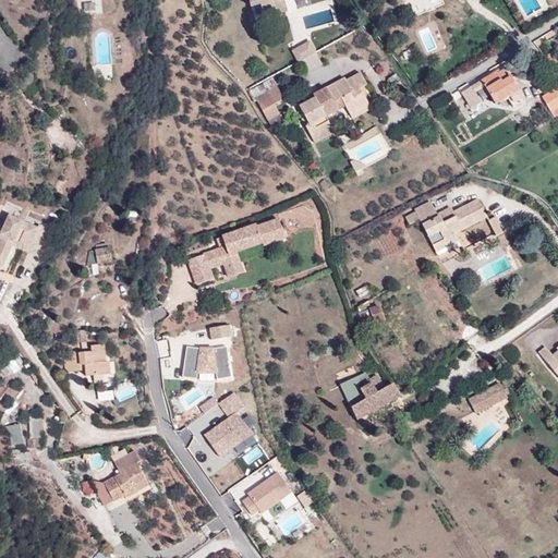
[(274,5),(286,2),(284,0),(249,0),(251,7),(261,4),(264,15),(275,12),(274,5)]
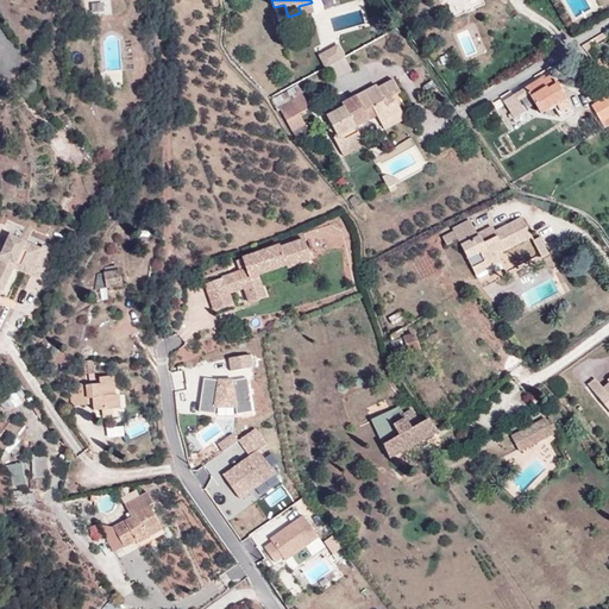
[(314,10),(312,2),(299,6),(300,13),(314,10)]
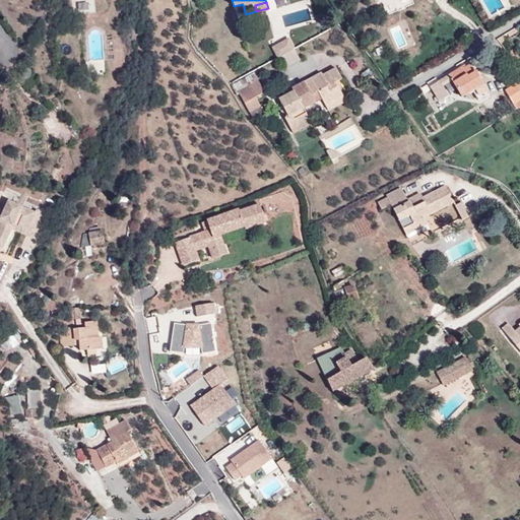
[(279,57),(297,48),(290,37),(273,46),(279,57)]
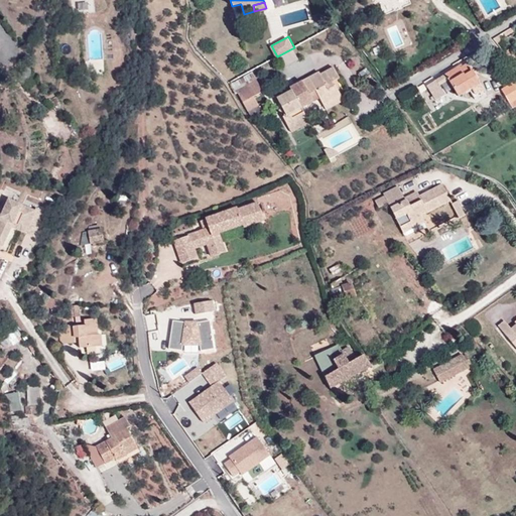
[(227,61),(223,66),(228,72),(233,68),(227,61)]
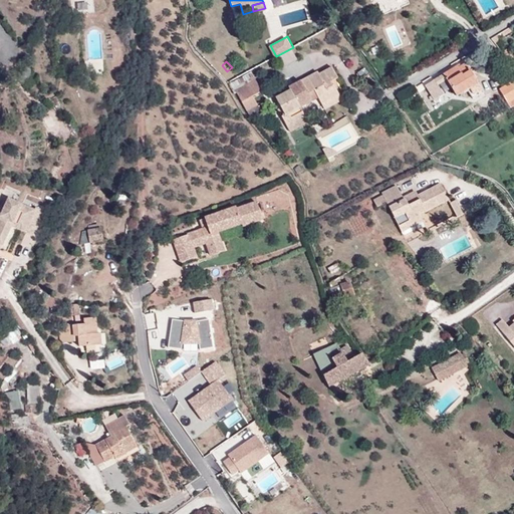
[(444,68),(446,72),(455,67),(453,63),(444,68)]
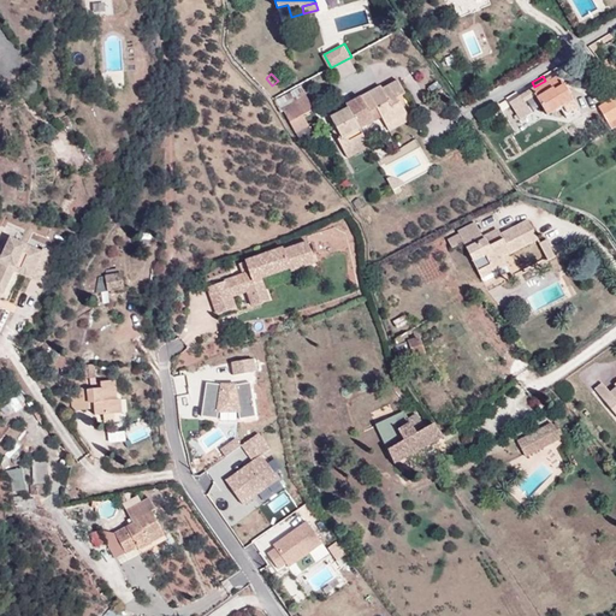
[(545,81),(534,87),(519,96),(523,106),(537,98),(549,117),(561,108),(567,119),(569,117),(578,112),(579,111),(557,77),(550,82),(549,78),(545,81)]
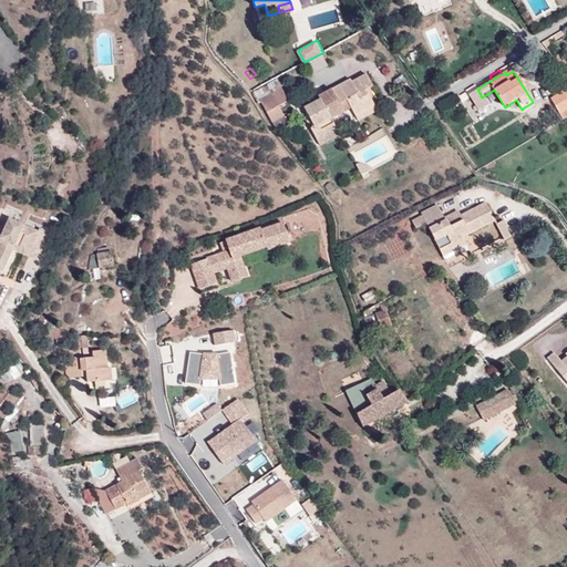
[(357,117),(375,107),(366,91),(373,86),(367,74),(352,82),(351,79),(319,96),(321,100),(305,109),(311,120),(315,126),(311,129),(319,142),(339,131),(330,116),(328,111),(348,101),(350,105),(357,117)]
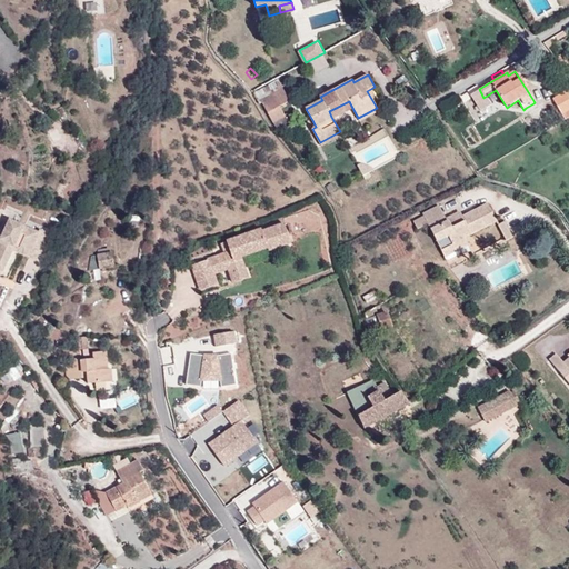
[(261,99),(281,89),(278,81),(257,92),(261,99)]
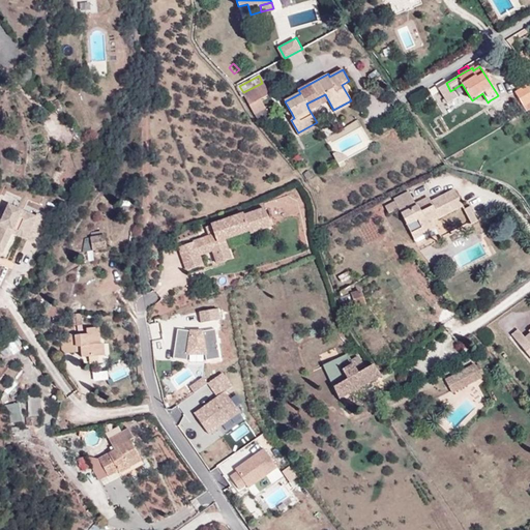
[(269,95),(262,83),(243,92),(255,115),(266,109),(261,99),(269,95)]
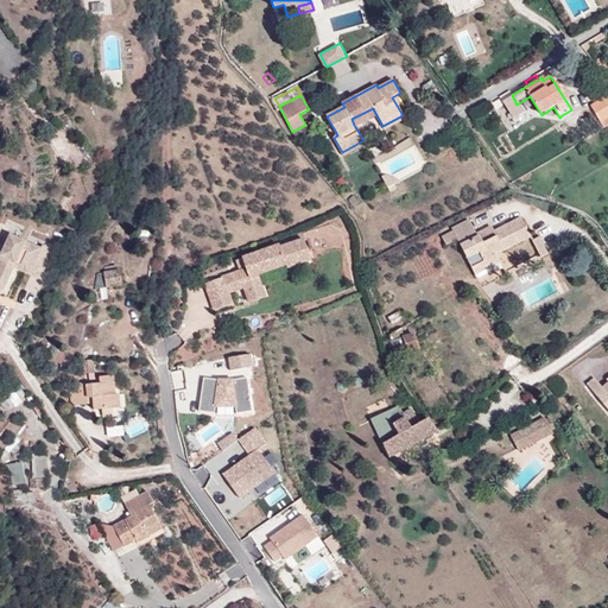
[(591,106),(605,127),(607,125),(607,100),(606,96),(591,106)]
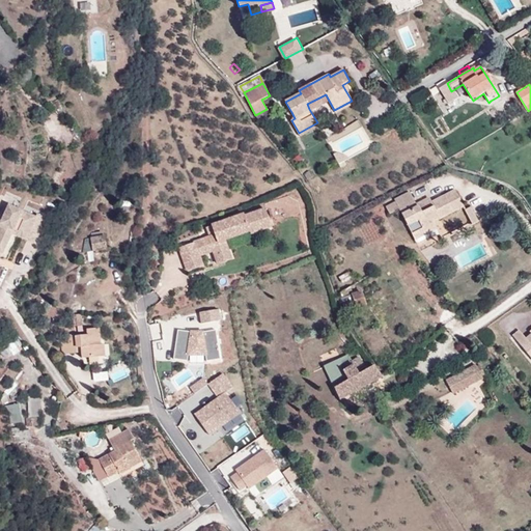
[(309,109),(328,99),(326,94),(307,104),(309,109)]
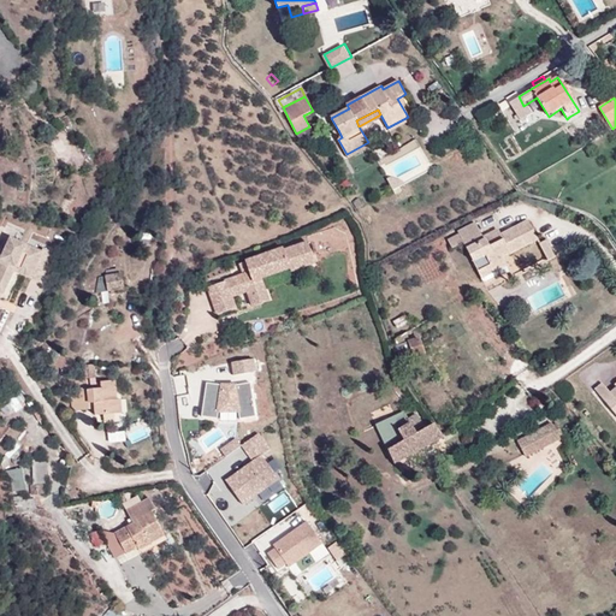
[(410,122),(408,117),(388,128),(390,132),(410,122)]
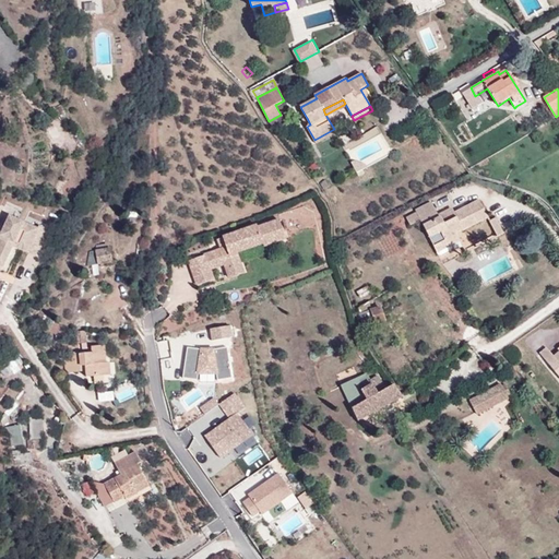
[(51,141),(62,135),(57,125),(46,130),(51,141)]
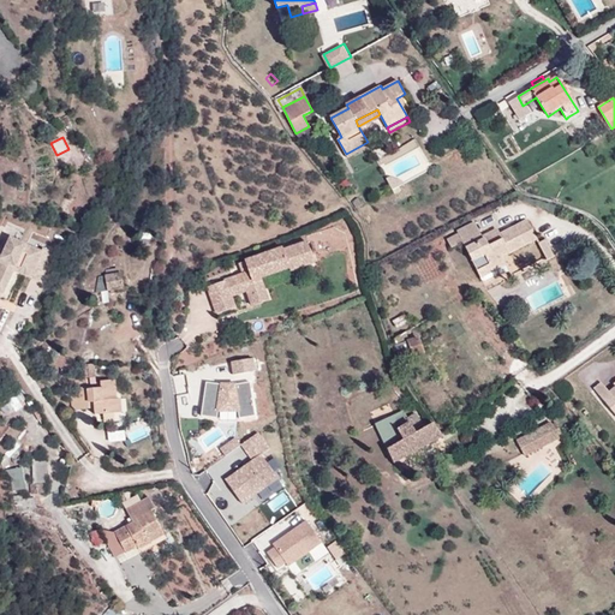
[(369,147),(368,142),(346,154),(347,159),(369,147)]
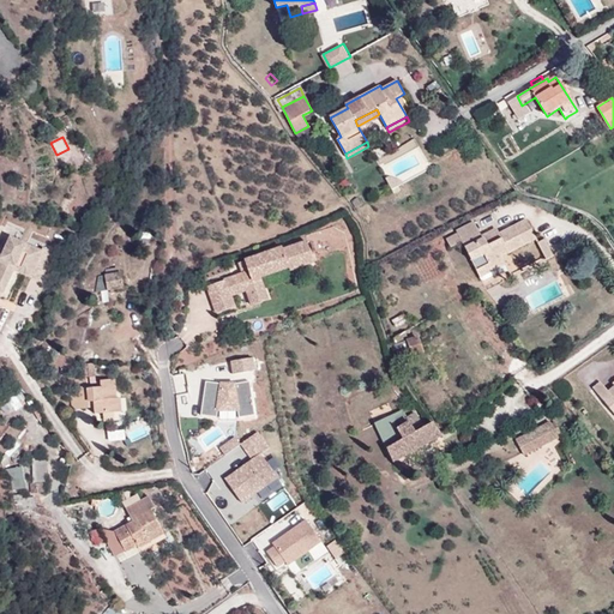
[(482,240),(481,235),(474,222),(456,232),(457,234),(446,240),(451,248),(462,242),(479,274),(489,269),(492,272),(506,265),(501,257),(536,239),(527,221),(499,234),(499,232),(482,240)]
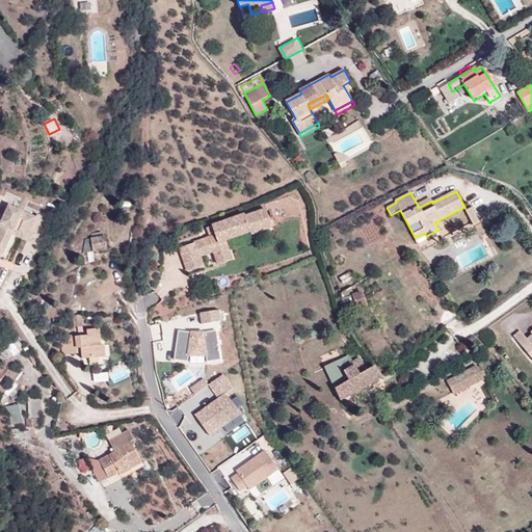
[(430,197),(417,204),(418,208),(432,201),(430,197)]
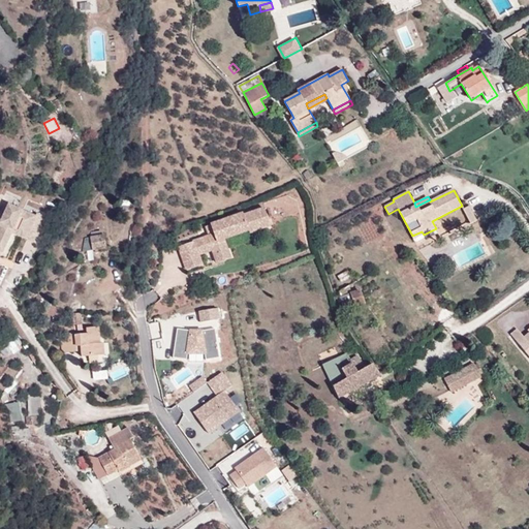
[(13,229),(36,241),(47,218),(37,214),(35,218),(9,205),(0,223),(0,241),(6,245),(12,232),(13,229)]
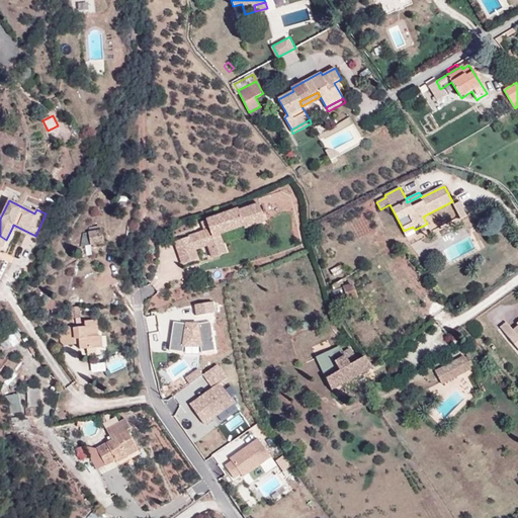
[(459,202),(453,205),(461,220),(467,216),(459,202)]
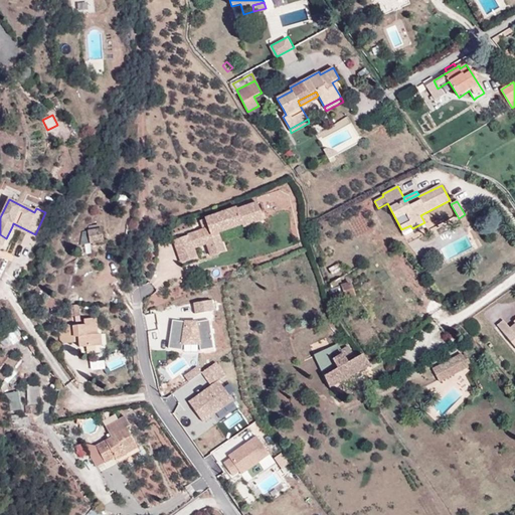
[(241,224),(242,226),(263,218),(256,202),(236,209),(235,208),(200,221),(204,230),(174,242),(183,265),(197,259),(193,249),(207,243),(212,258),(225,252),(217,233),(241,224)]
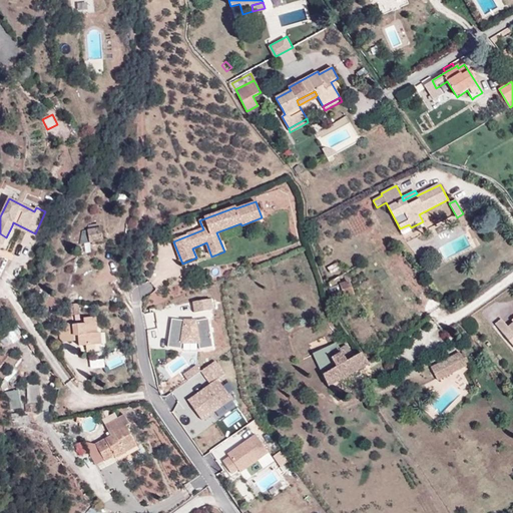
[(34,235),(35,233),(13,222),(12,225),(34,235)]
